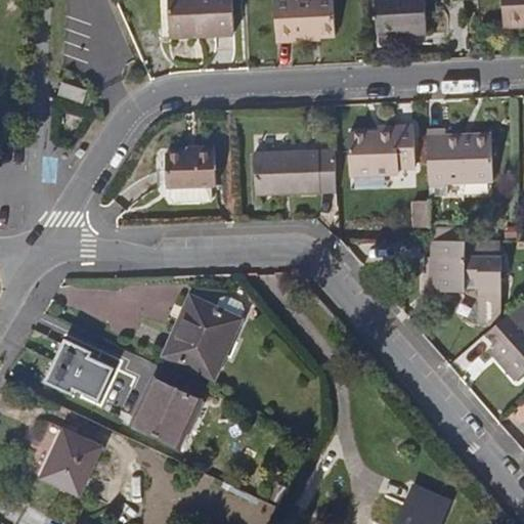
[(174,33),(192,0),(168,0),(169,33),(174,33)]
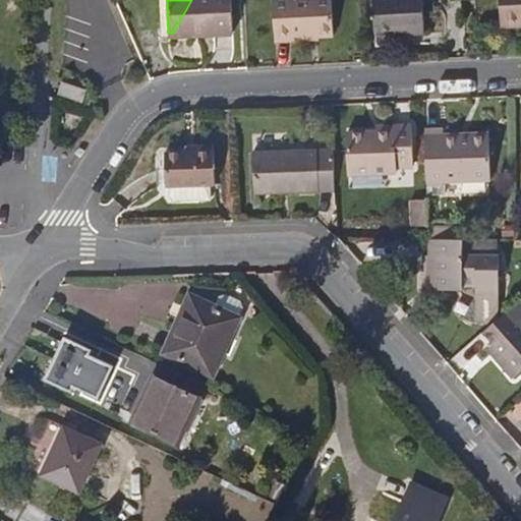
[(191,0),(173,33),(196,32),(197,36),(232,34),(230,0),(191,0)]
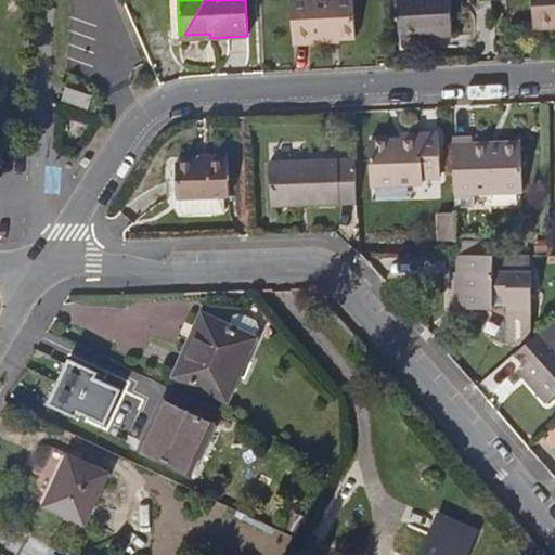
[(352,37),(350,0),(289,0),(292,42),(314,42),(314,39),(352,37)]
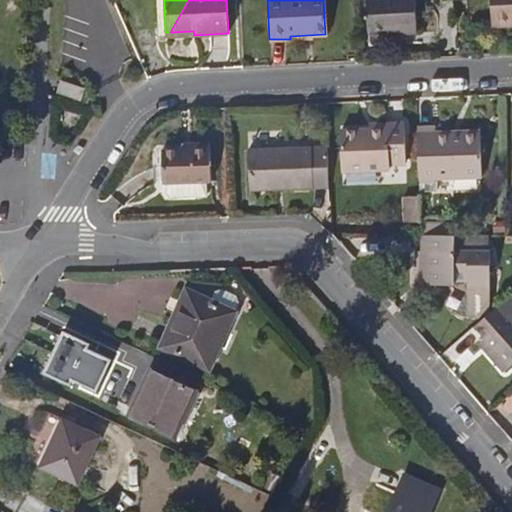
[(365,0),(368,27),(378,27),(388,25),(389,31),(415,30),(413,0),(365,0)]
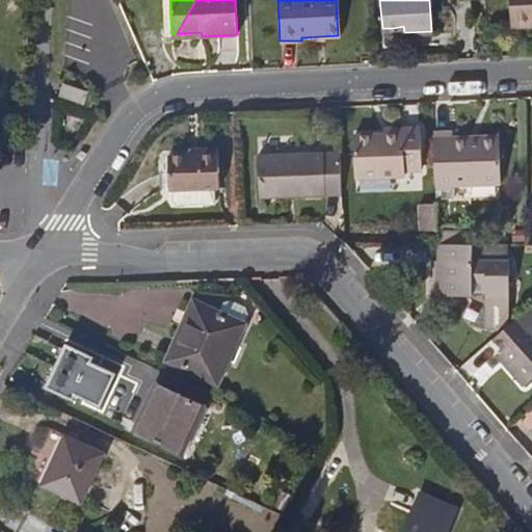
[(531,0),(509,0),(510,27),(531,25),(531,0)]
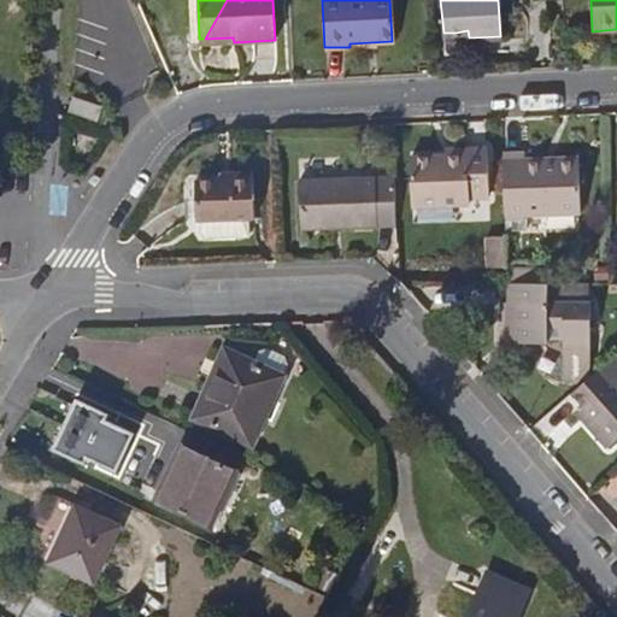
[(444,158),(428,159),(411,160),(412,209),(470,205),(470,199),(489,198),(487,150),(442,152),(444,158)]
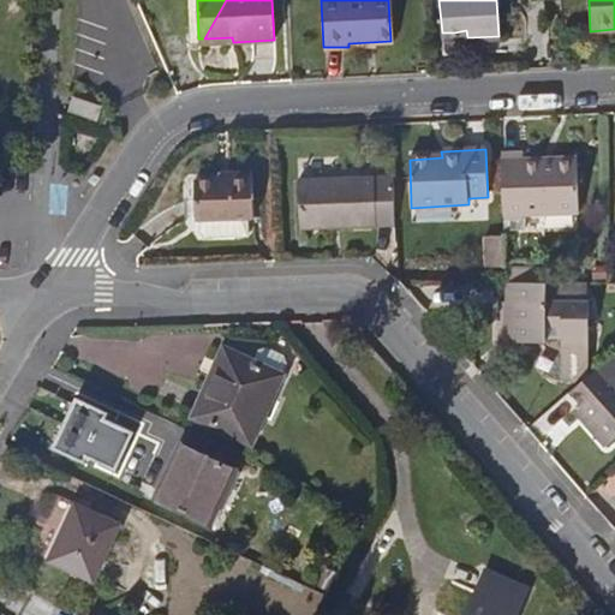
[(573,156),(543,157),(544,166),(574,165),(573,156)]
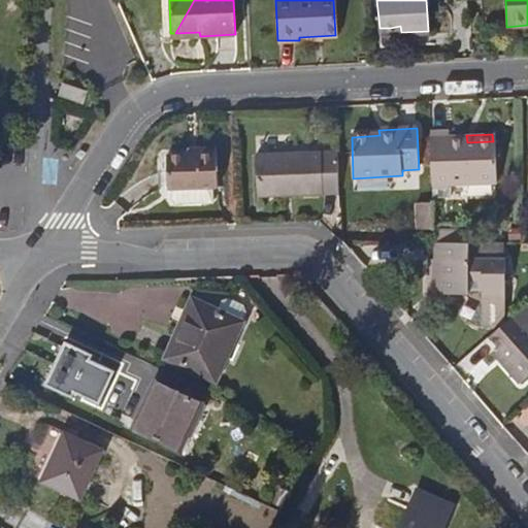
[(428,137),(431,184),(494,182),(493,141),(467,142),(466,135),(428,137)]
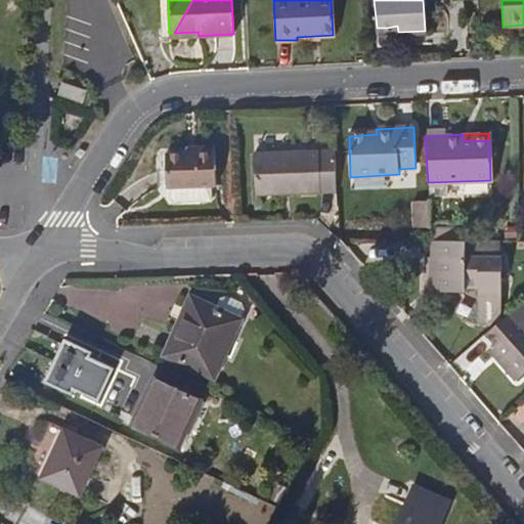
[(217,183),(216,144),(195,145),(195,150),(167,151),(169,185),(174,184),(174,198),(215,195),(214,183),(217,183)]
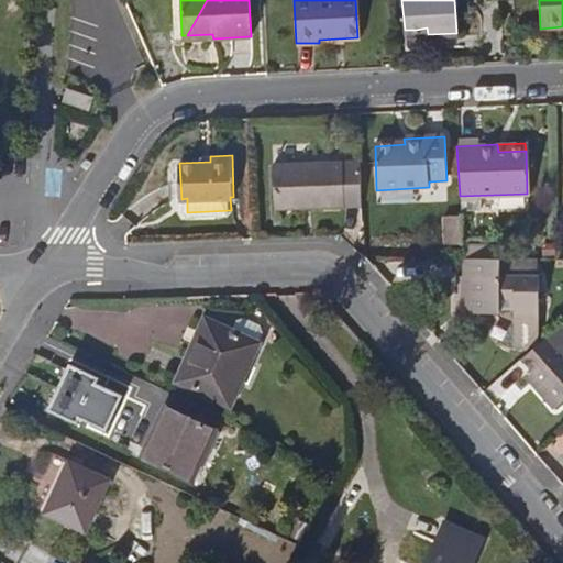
[(361,207),(360,163),(271,167),(273,210),(361,207)]
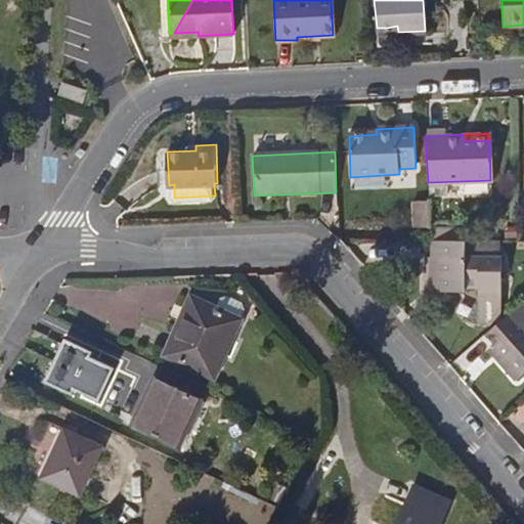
[(429,226),(428,202),(411,203),(413,227),(429,226)]
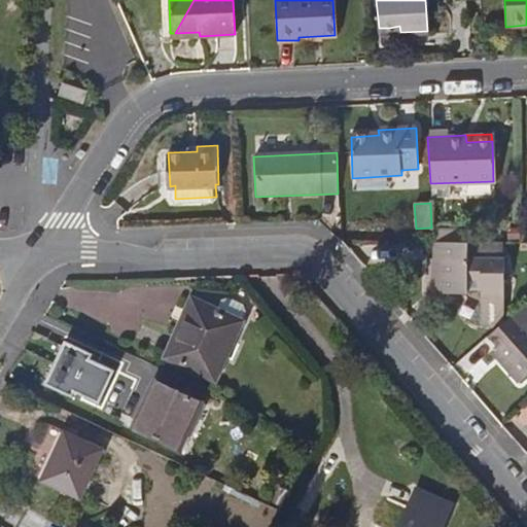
[(445,241),(465,241),(465,232),(445,232),(445,241)]
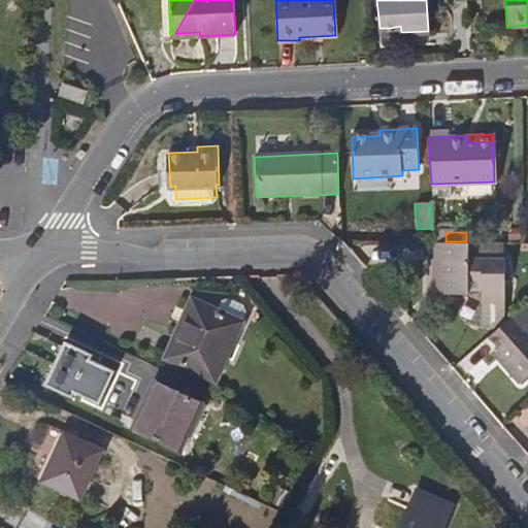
[(468,241),(466,241),(446,241),(435,241),(435,256),(429,256),(429,295),(469,295),(469,290),(482,291),(482,297),(504,297),(504,257),(468,257),(468,241)]
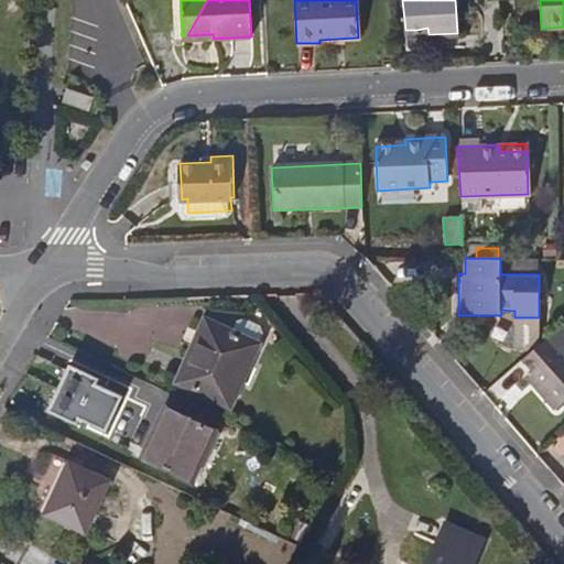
[(232,404),(261,343),(208,318),(180,381),(232,404)]
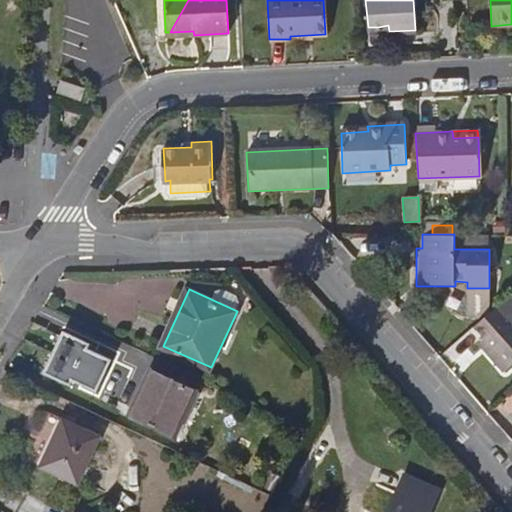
[(511,300),(508,296),(496,307),(507,318),(511,313),(511,300)]
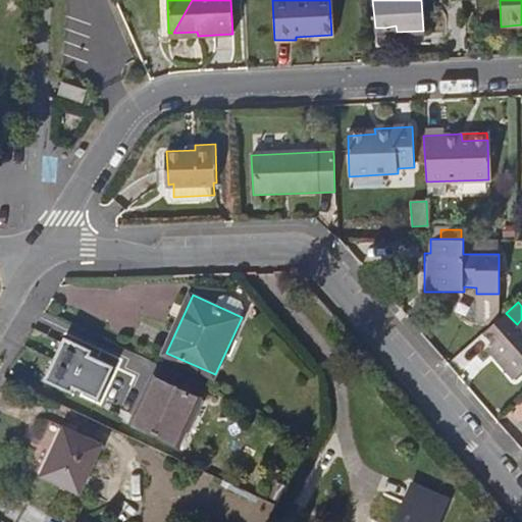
[(506,313),(484,332),(496,347),(503,353),(497,359),(515,378),(521,370),(521,329),(517,324),(506,313)]
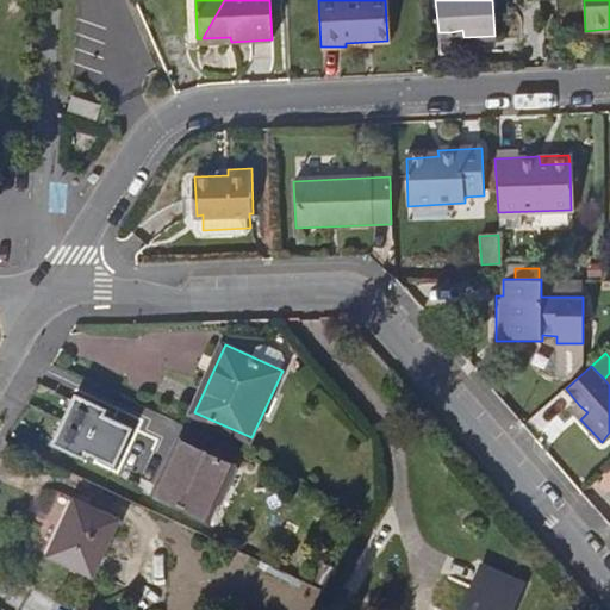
[(111,409),(79,394),(55,444),(86,459),(88,452),(118,466),(136,428),(109,415),(111,409)]
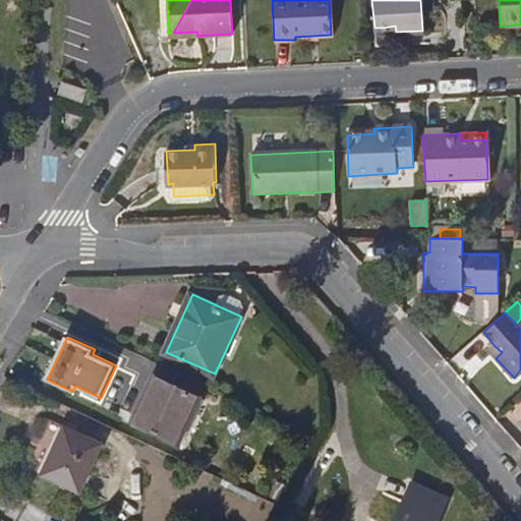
[(489,350),(496,358),(502,352),(495,346),(489,350)]
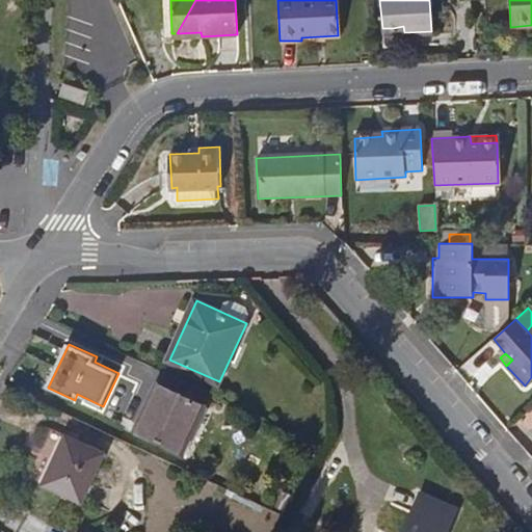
[(184,452),(206,405),(159,383),(151,400),(154,401),(140,431),(184,452)]
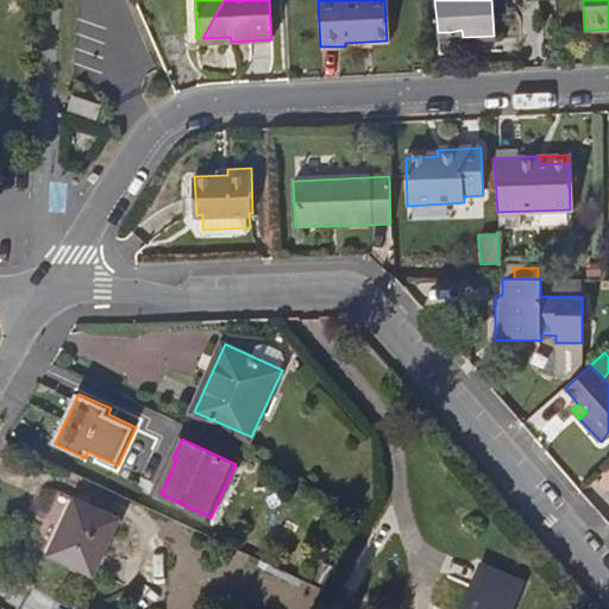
[(95,575),(123,518),(76,496),(50,553),(95,575)]
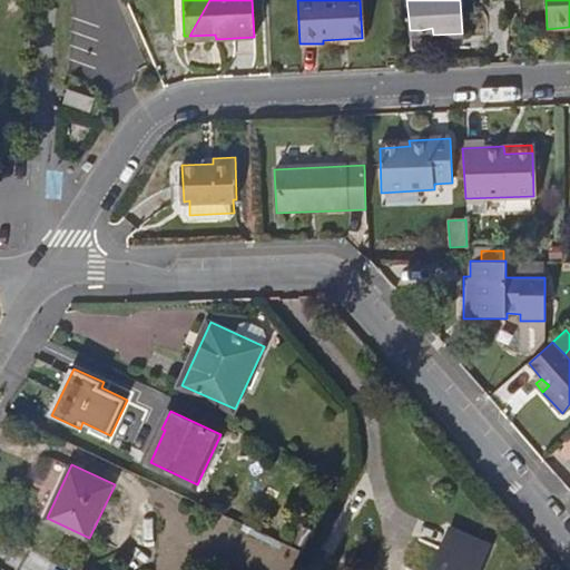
[(480,569),(491,546),(451,529),(432,569),(480,569)]
